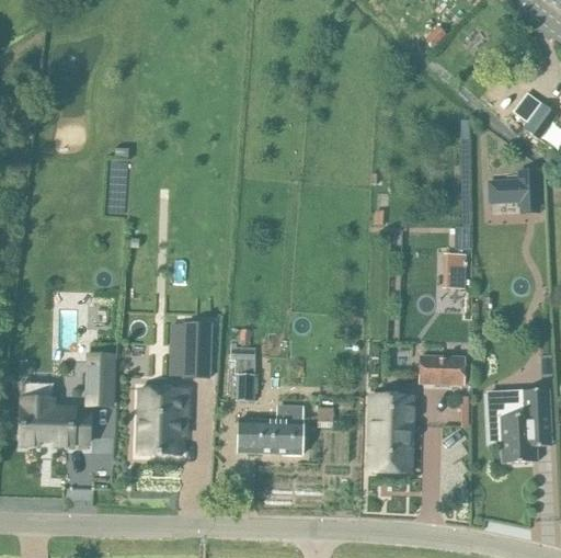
[(549,0),(560,9),(560,0),(549,0)]
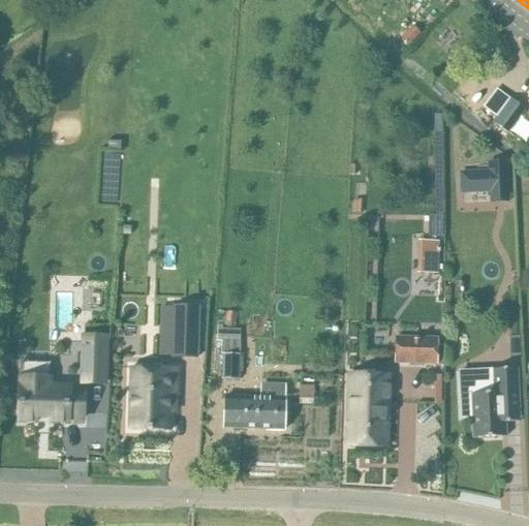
[(486,102),(498,113),(495,119),(510,130),(528,105),(511,94),(499,85),(486,102)]
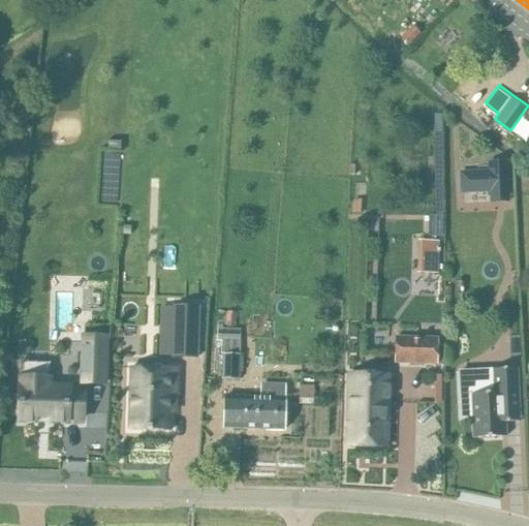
[(488,167),(459,168),(460,191),(489,190),(508,189),(508,175),(507,158),(488,159),(488,167)]
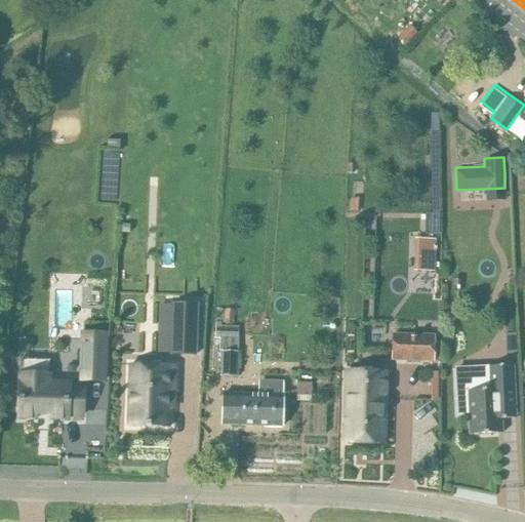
[(417,269),(435,269),(436,236),(418,236),(417,269)]
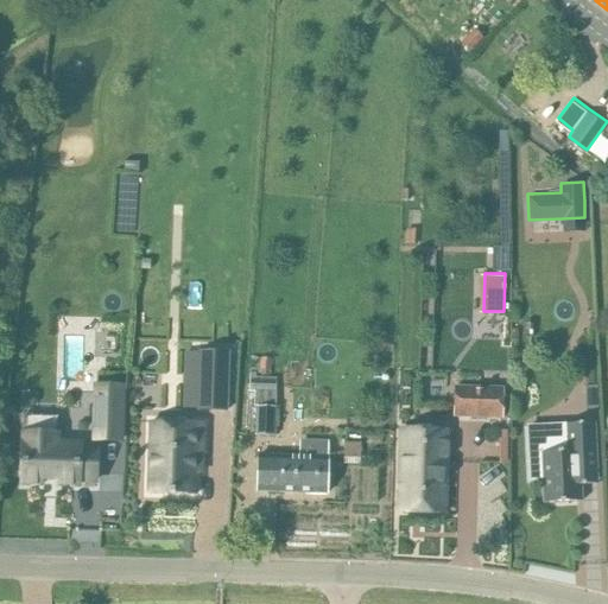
[(200,349),(197,407),(227,408),(228,350),(200,349)]
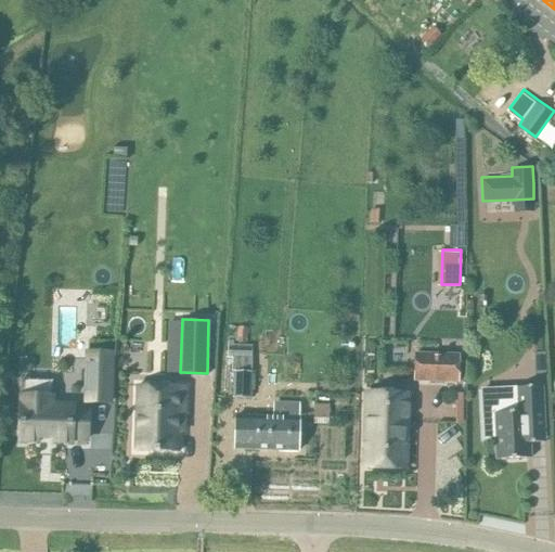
[(229,337),(229,355),(234,356),(234,369),(236,369),(234,395),(253,396),(254,342),(235,342),(235,337),(229,337)]
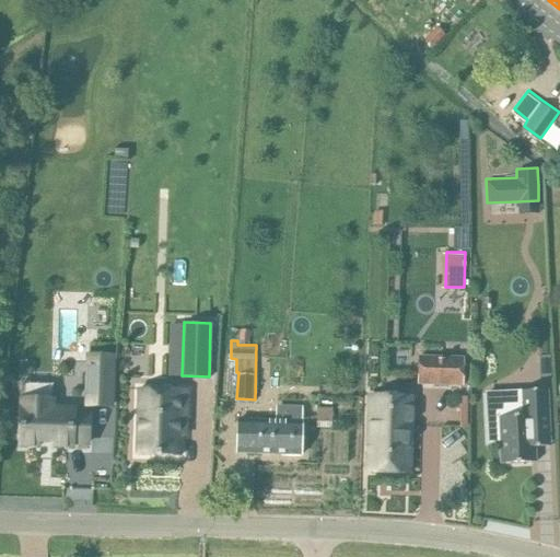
[(85,351),(84,406),(114,406),(116,352),(85,351)]
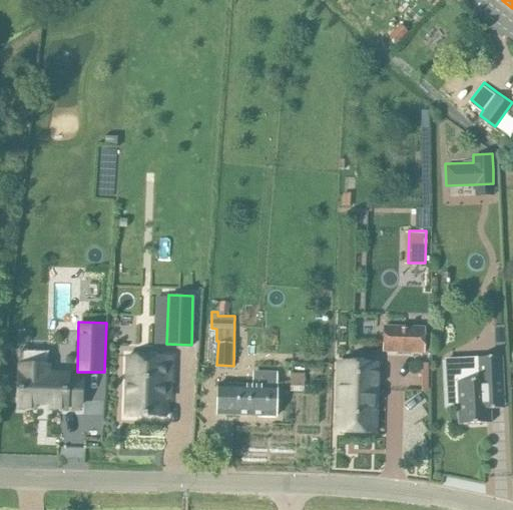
[(424,350),(424,326),(384,325),(383,349),(424,350)]
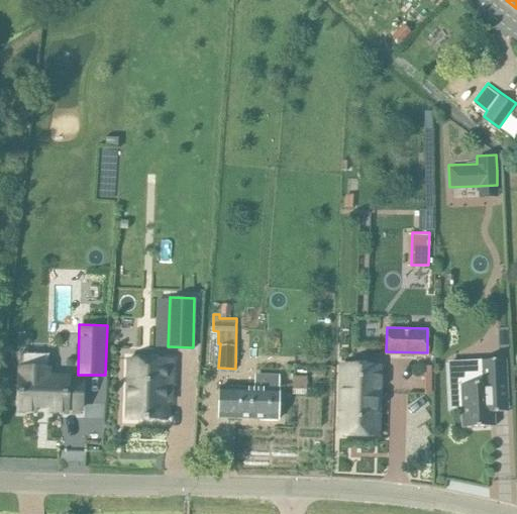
[(127,356),(126,417),(167,418),(168,383),(172,383),(173,357),(127,356)]
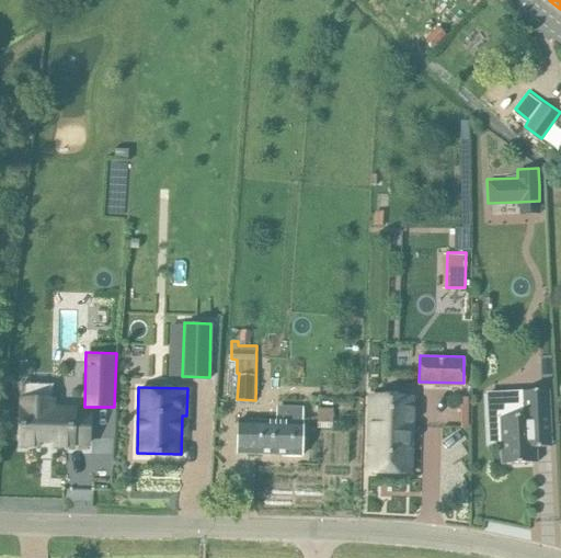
[(522,389),(488,390),(488,416),(489,440),(501,440),(502,462),(537,460),(536,445),(550,444),(551,444),(551,443),(551,436),(549,388),(522,389)]
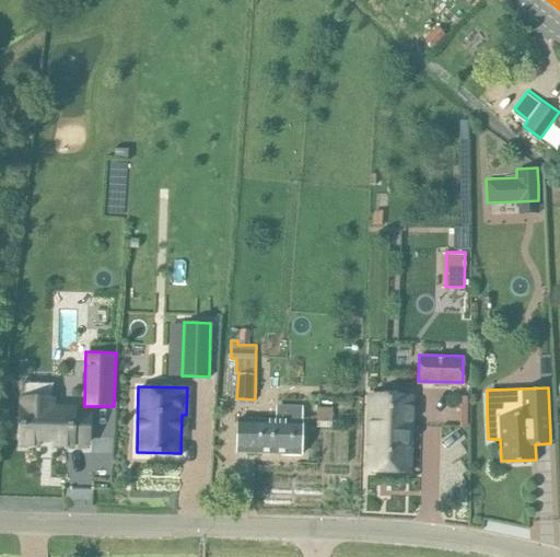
[(368,470),(409,471),(411,394),(370,393),(368,470)]
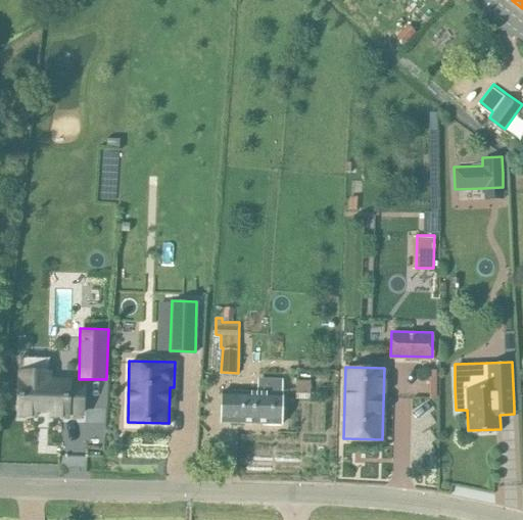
[(17,369),(16,417),(38,418),(38,412),(48,413),(48,418),(69,419),(69,416),(85,416),(85,382),(72,381),(72,377),(52,376),(52,369),(17,369)]
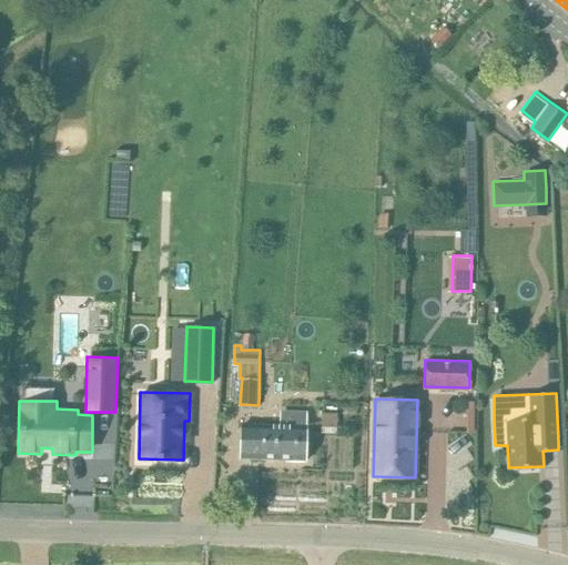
[(241,457),(305,458),(307,411),(282,410),(281,423),(242,422),(241,457)]
